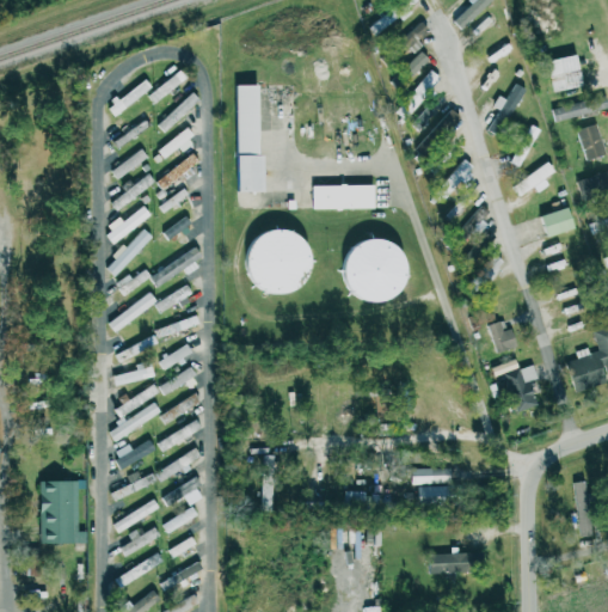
[(422,4),(419,0),(404,0),(370,24),(378,35),(422,4)]
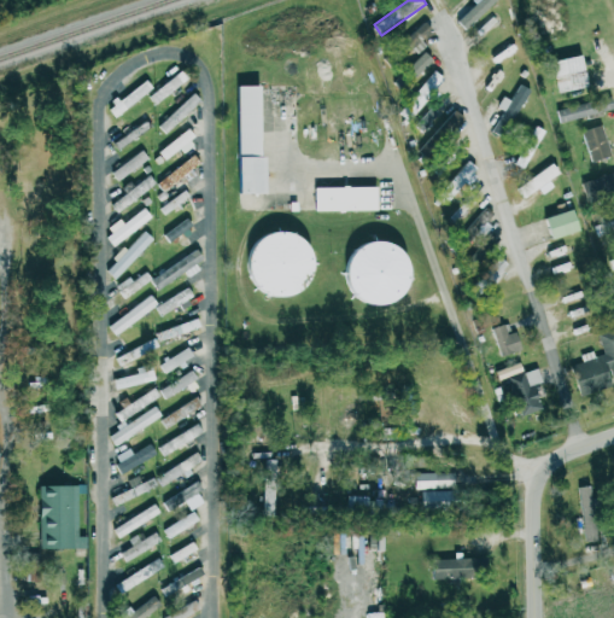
[(480,0),(458,21),(467,29),(497,0),(480,0)]
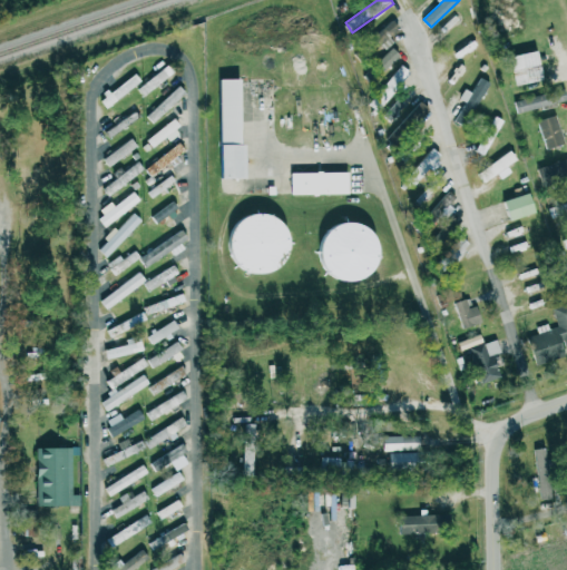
[(370,53),(401,28),(394,20),(363,46),(370,53)]
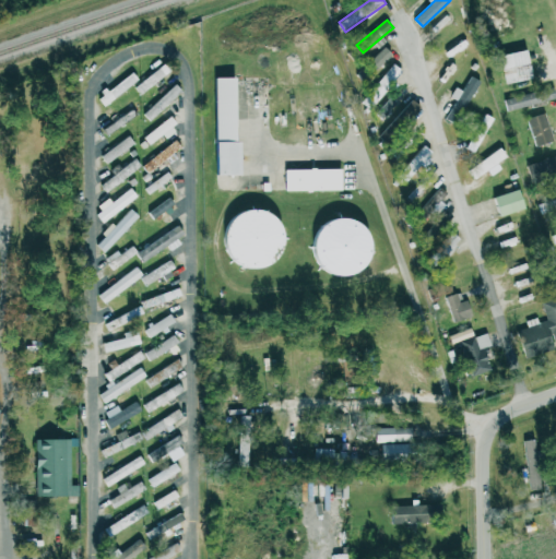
[(393,54),(386,46),(368,62),(376,70),(393,54)]
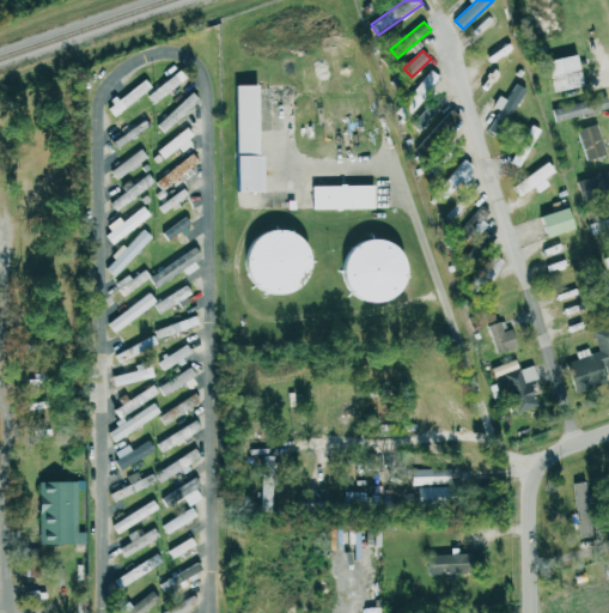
[(547,60),(555,91),(584,84),(577,53),(547,60)]
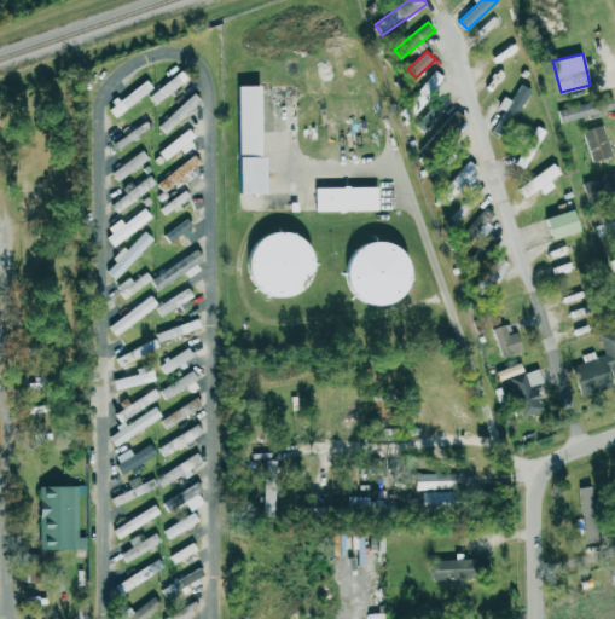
[(428,81),(439,90),(447,79),(436,70),(428,81)]
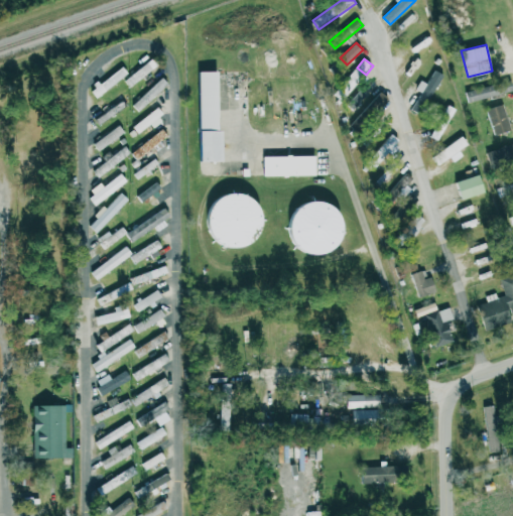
[(158,69),(153,60),(126,78),(131,86),(158,69)]
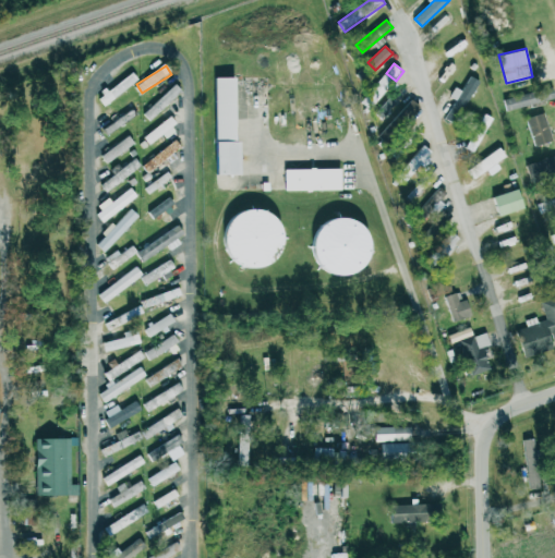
[(106,107),(141,80),(133,70),(99,97),(106,107)]
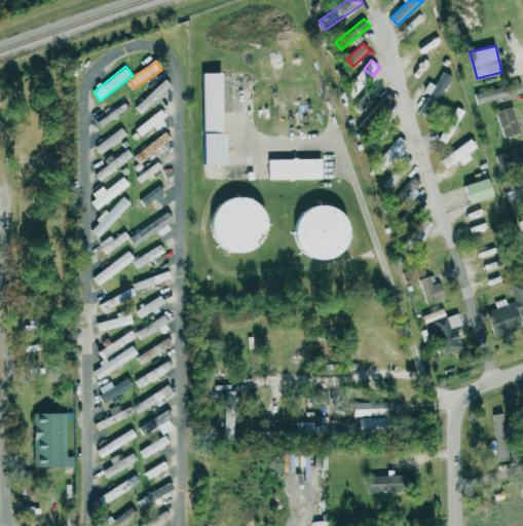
[(453,75),(444,71),(438,84),(430,81),(424,92),(441,100),(453,75)]
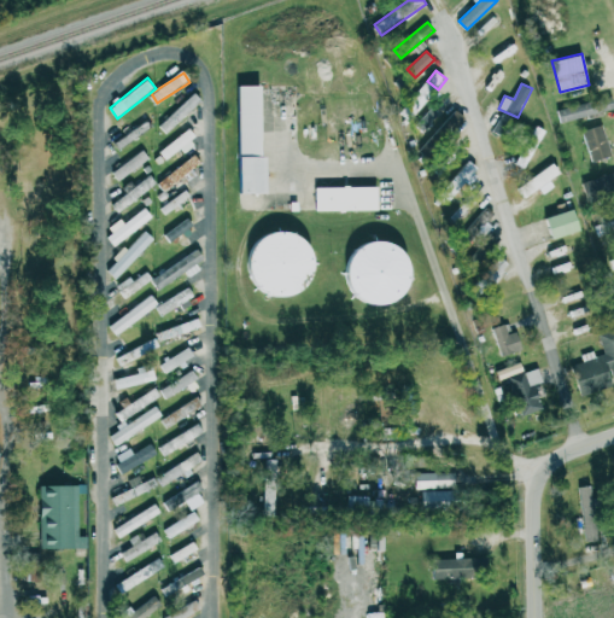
[(240,193),(267,192),(265,156),(262,156),(261,85),(238,85),(240,193)]
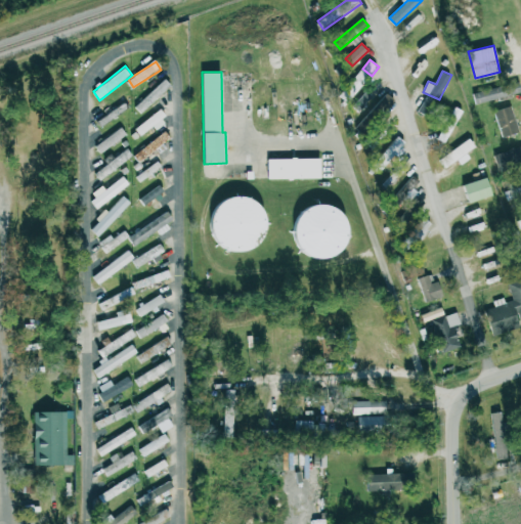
[(172,85),(166,79),(136,106),(142,114),(172,85)]
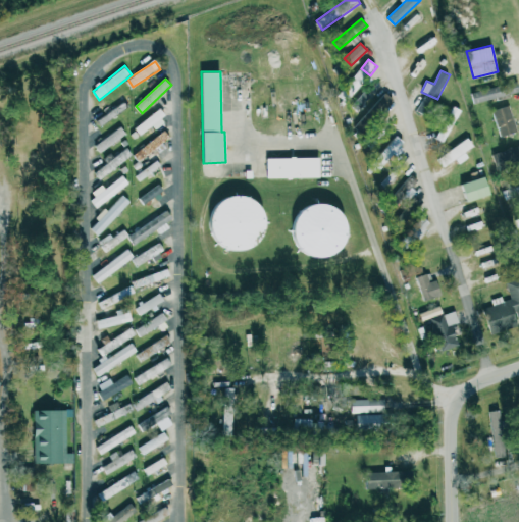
[(518,83),(472,90),(474,101),(518,94),(518,83)]
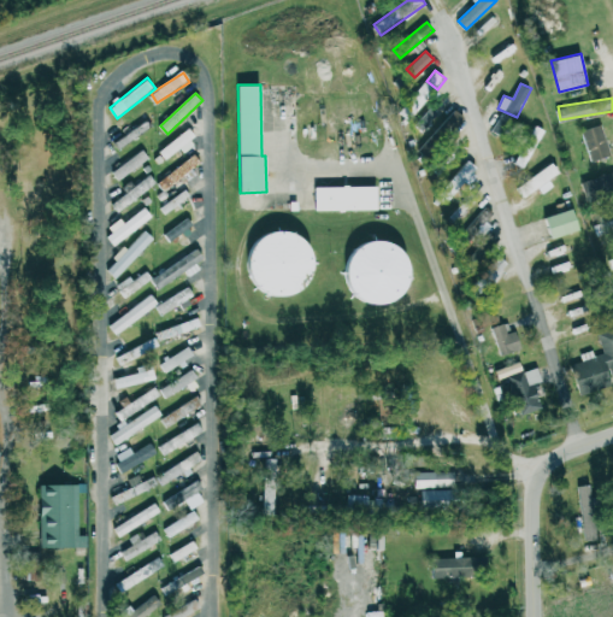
[(453,130),(465,118),(457,110),(444,121),(453,130)]
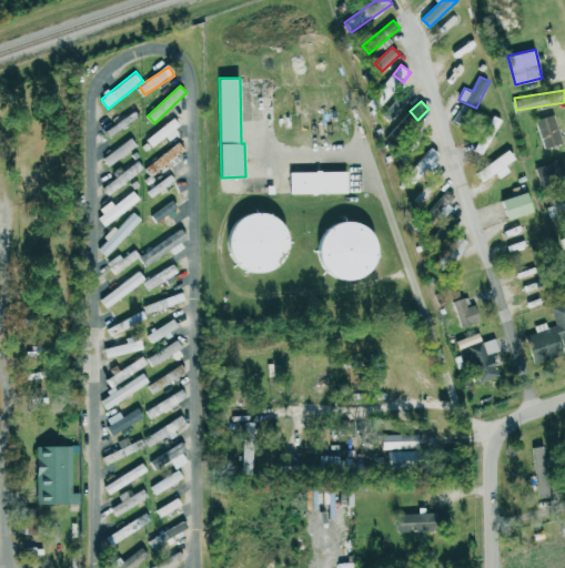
[(122,120),(114,109),(101,117),(113,137),(142,118),(137,110),(122,120)]
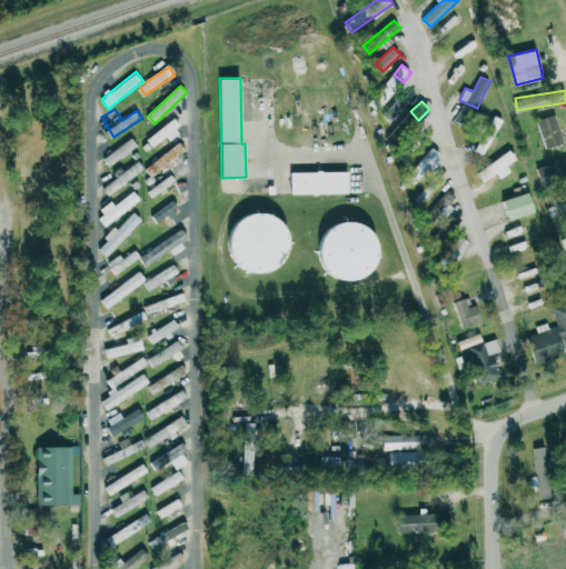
[(565,142),(556,113),(538,120),(547,148),(565,142)]
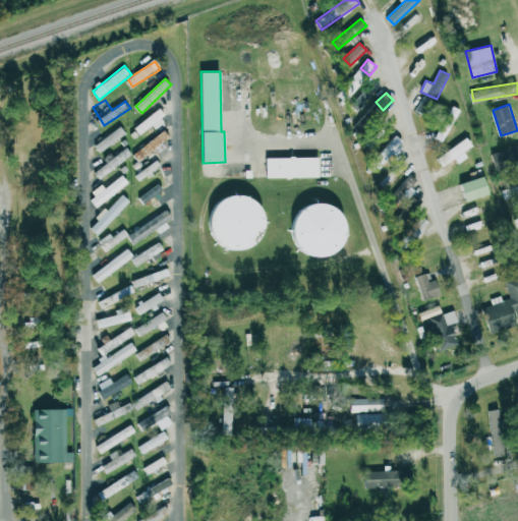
[(461,109),(452,105),(437,138),(445,142),(461,109)]
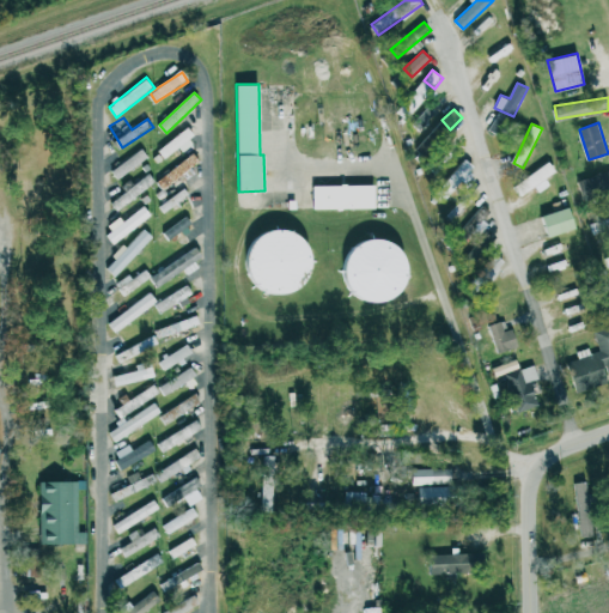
[(198,138),(189,127),(159,150),(166,158),(180,147),(182,150),(198,138)]
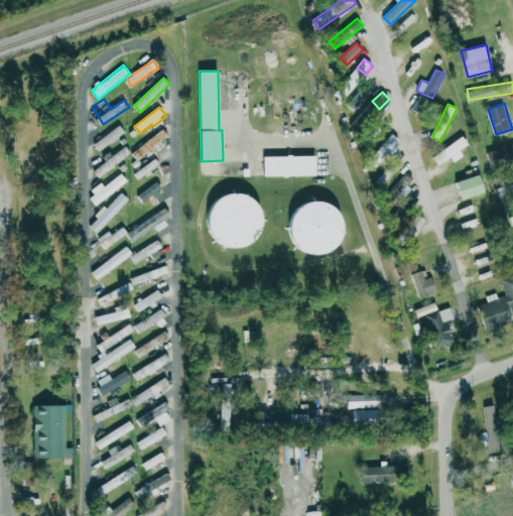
[(126,132),(121,125),(95,143),(101,151),(126,132)]
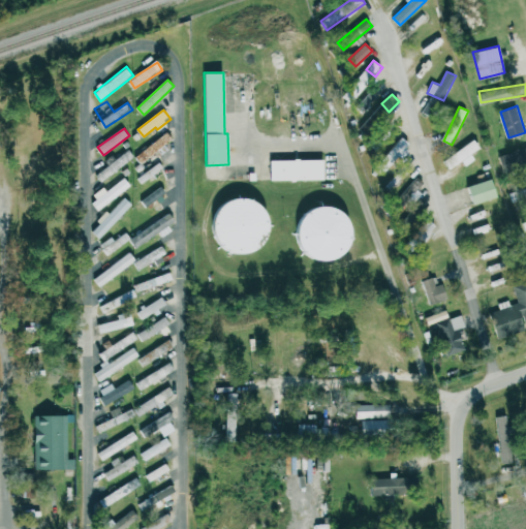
[(173,137),(166,131),(136,157),(143,164),(173,137)]
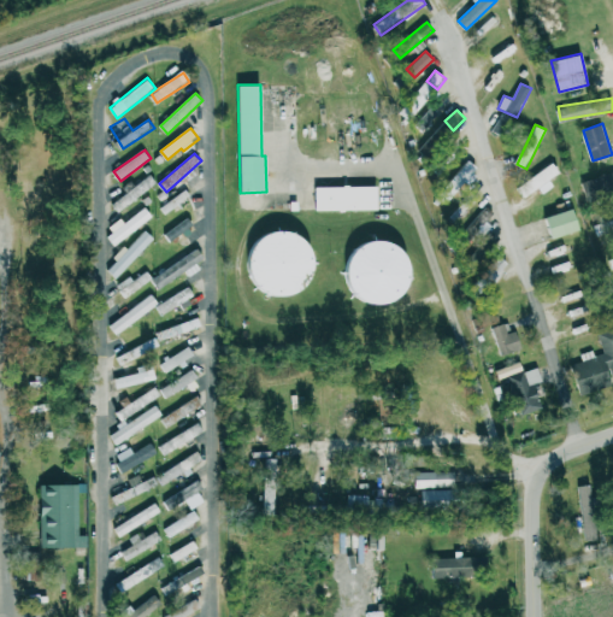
[(440,198),(451,205),(478,166),(467,158),(440,198)]
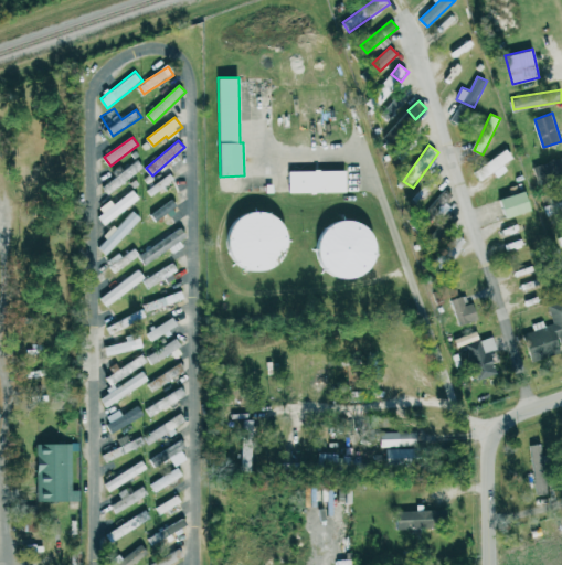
[(496,172),(498,177),(509,170),(505,163),(513,158),(509,149),(475,169),(481,181),(496,172)]
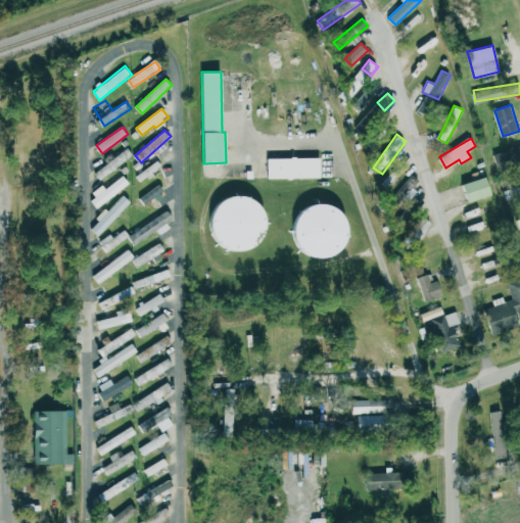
[(95,172),(101,180),(135,155),(129,147),(95,172)]
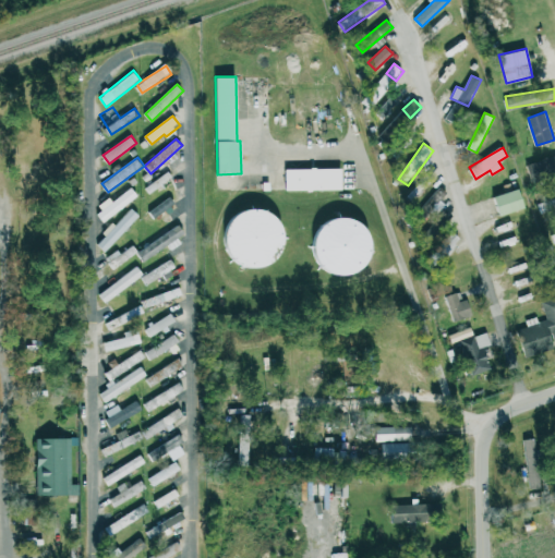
[(286,168),(286,190),(342,190),(342,167),(286,168)]
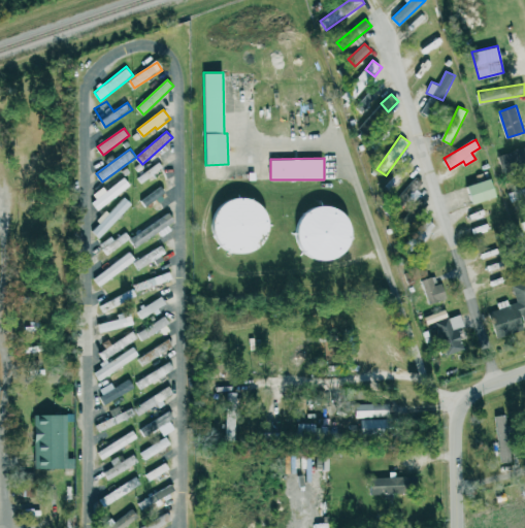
[(138,177),(142,183),(164,167),(160,162),(138,177)]
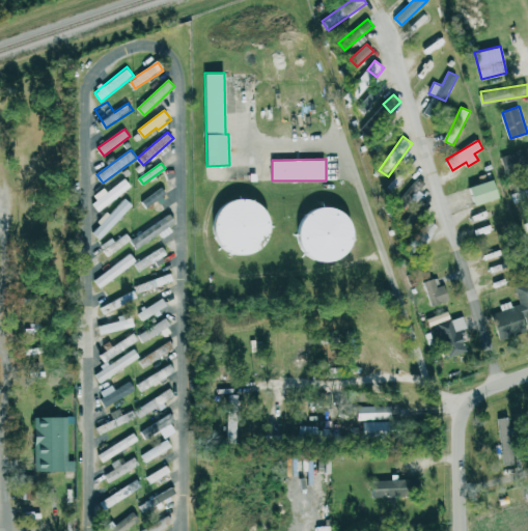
[(423,194),(419,191),(426,183),(420,177),(406,193),(416,202),(423,194)]
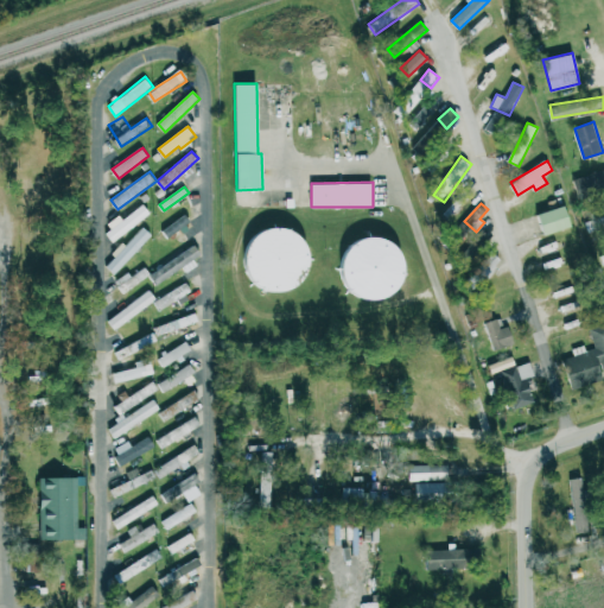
[(544,235),(571,226),(564,204),(538,214),(544,235)]
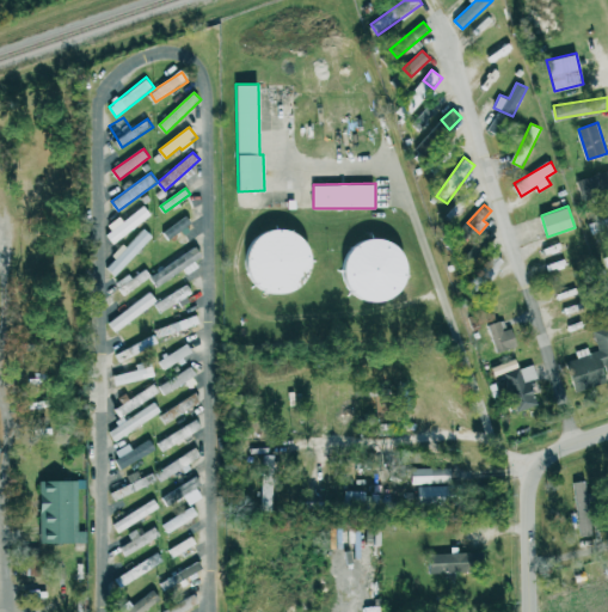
[(115,230),(121,238),(154,215),(149,208),(115,230)]
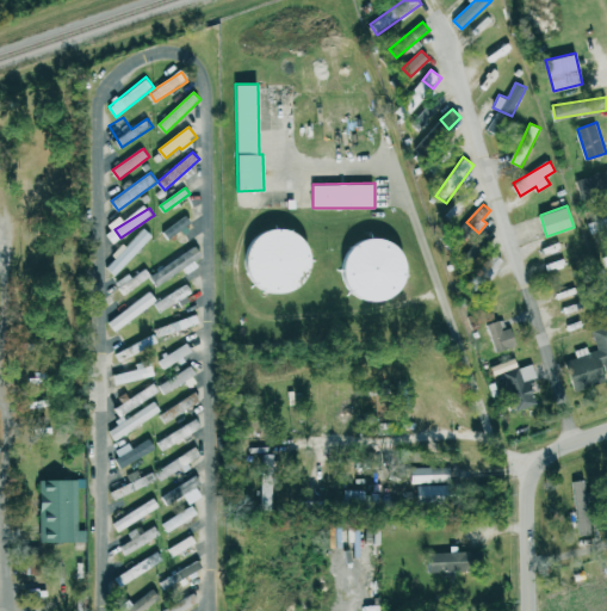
[(156,235),(161,244),(169,239),(173,245),(194,233),(185,217),(156,235)]
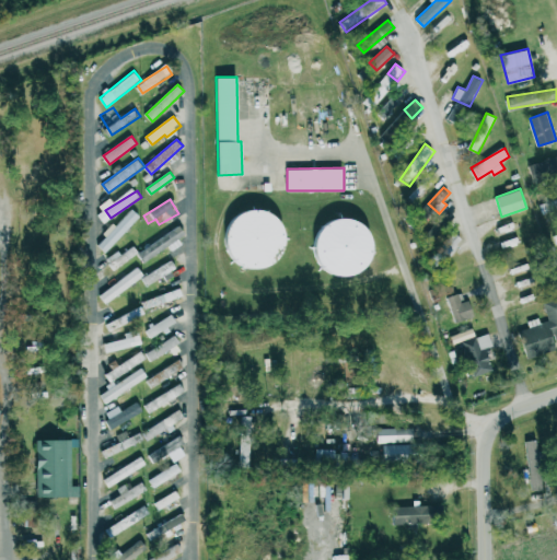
[(96,243),(107,253),(141,217),(132,209),(116,226),(114,224),(96,243)]
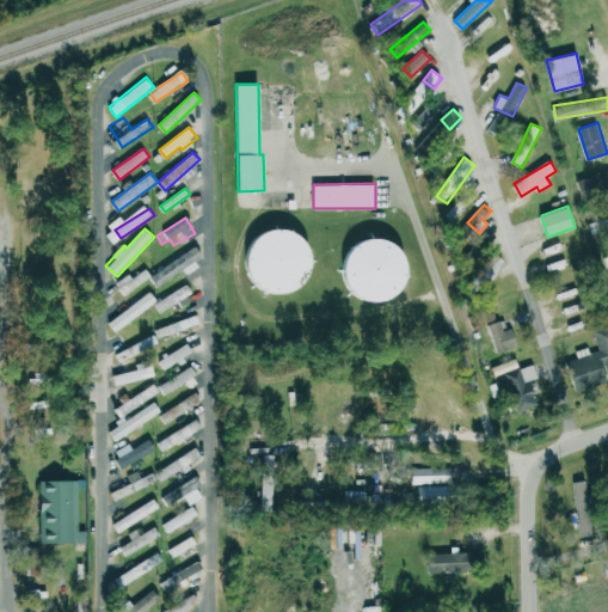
[(306,230),(247,232),(250,292),(299,291),(298,269),(307,268),(306,230)]
